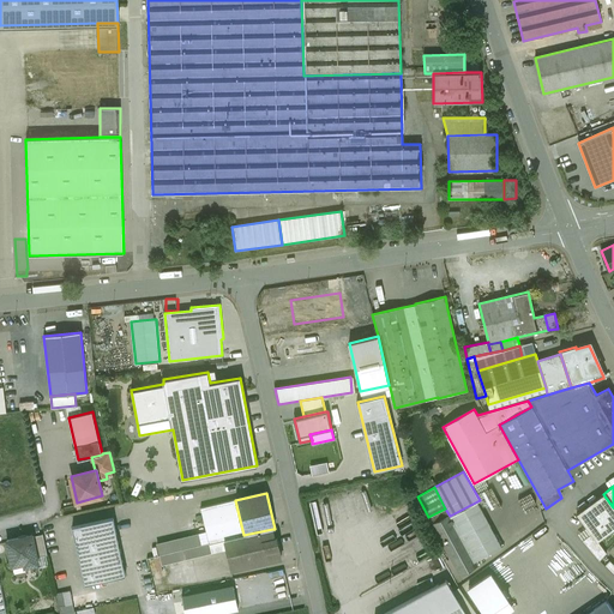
[(613,507),(603,494),(577,513),(591,534),(597,541),(613,528),(613,507)]
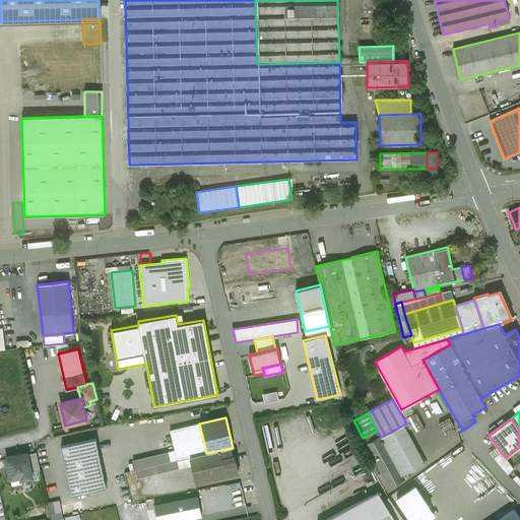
[(264,424),(265,437),(312,435),(312,421),(264,424)]
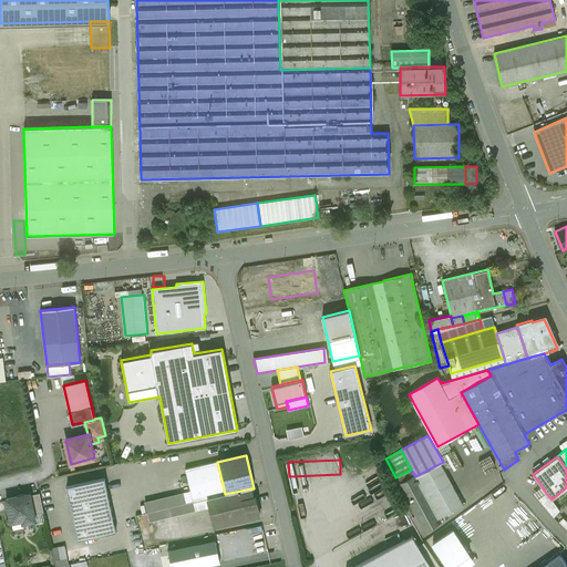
[(225,494),(217,462),(185,468),(191,491),(193,502),(207,498),(225,494)]
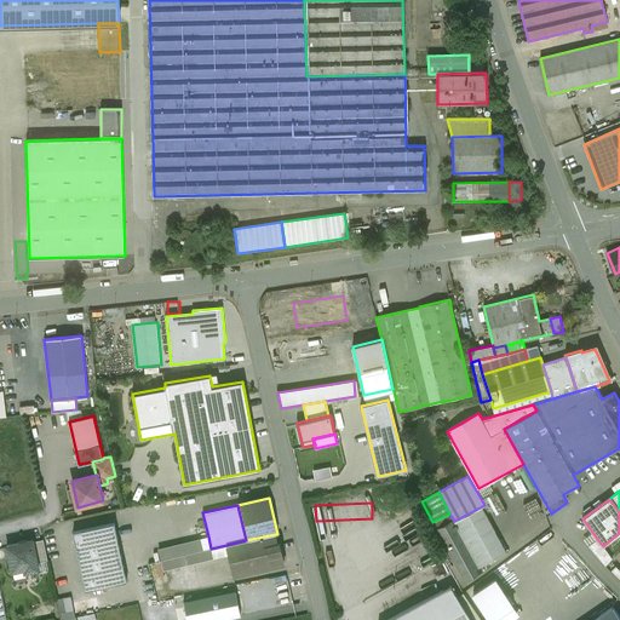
[(482,506),(454,521),(480,567),(506,552),(482,506)]
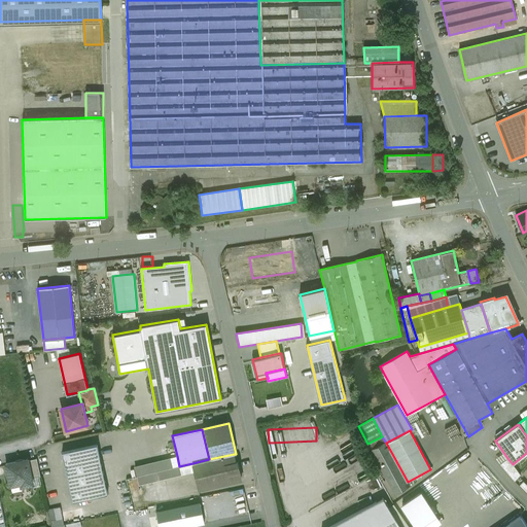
[(382,436),(367,444),(395,493),(410,486),(408,482),(386,443),(382,436)]
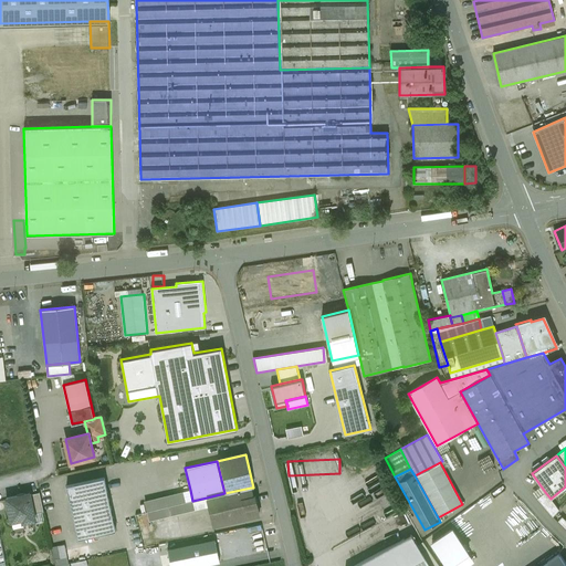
[(104,478),(66,485),(79,538),(116,531),(104,478)]
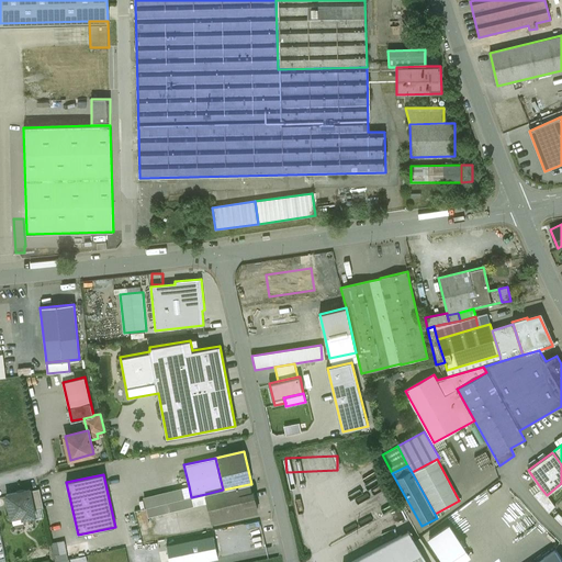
[(249,484),(223,490),(205,494),(208,503),(212,521),(257,510),(256,503),(254,502),(253,498),(255,498),(254,493),(251,493),(249,484)]
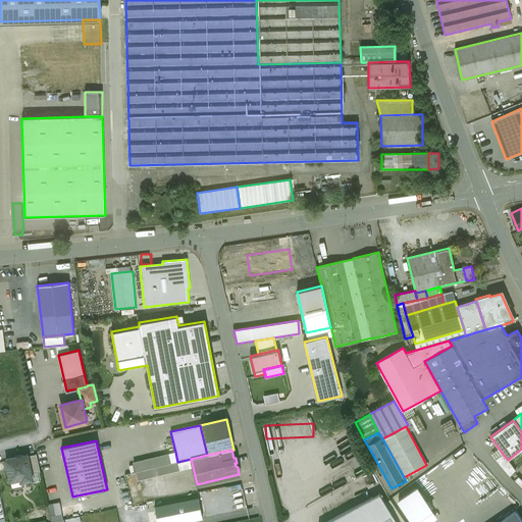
[(136,472),(177,462),(175,452),(133,462),(136,472)]
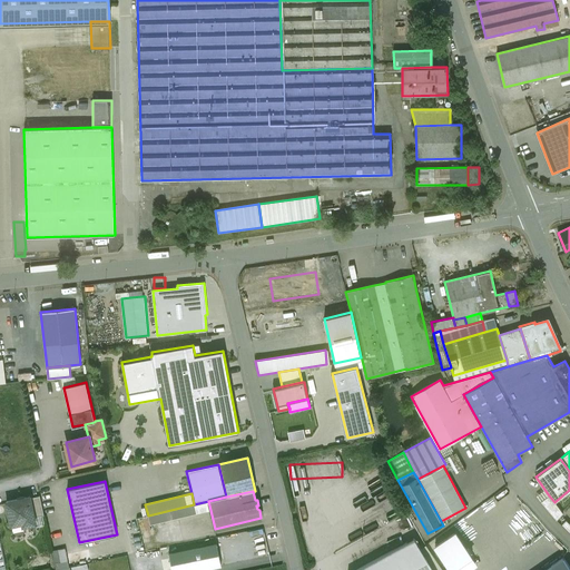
[(31,494),(6,500),(11,526),(23,523),(23,526),(37,523),(31,498),(31,494)]
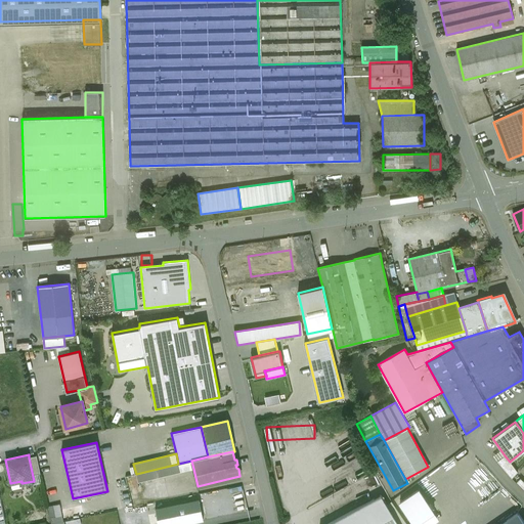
[(37,455),(29,457),(34,481),(42,479),(37,455)]
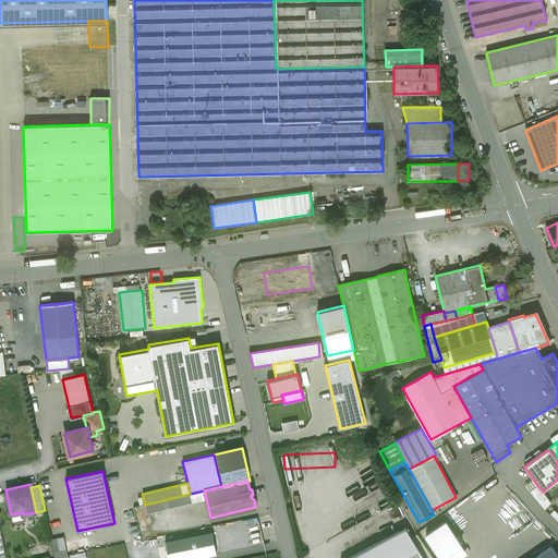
[(543,492),(537,485),(529,492),(545,510),(552,504),(543,492)]
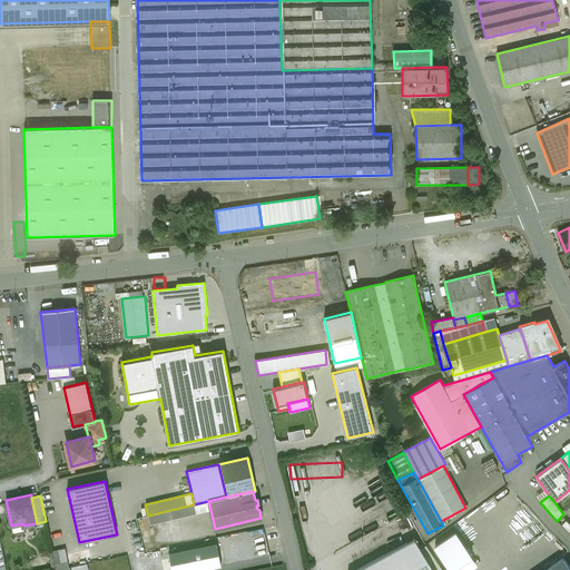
[(194,504),(148,516),(150,524),(210,510),(208,501),(194,504)]
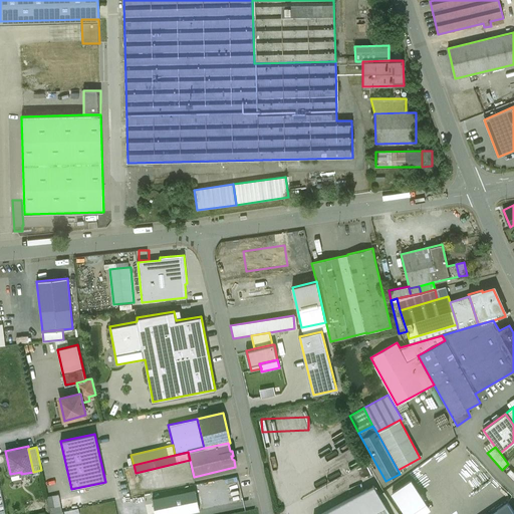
[(425,502),(411,481),(393,493),(407,513),(425,502)]
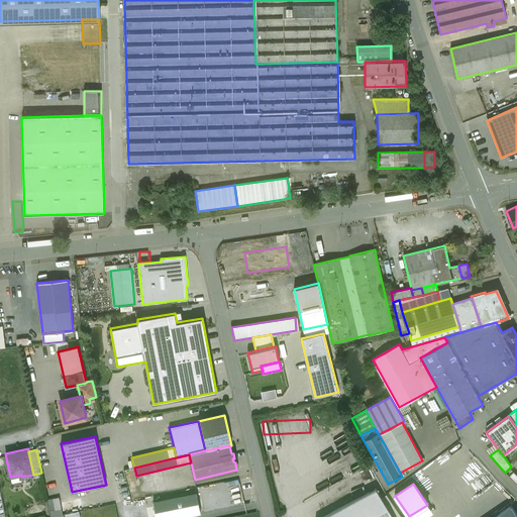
[(382,498),(376,489),(323,516),(401,516),(387,495),(382,498)]
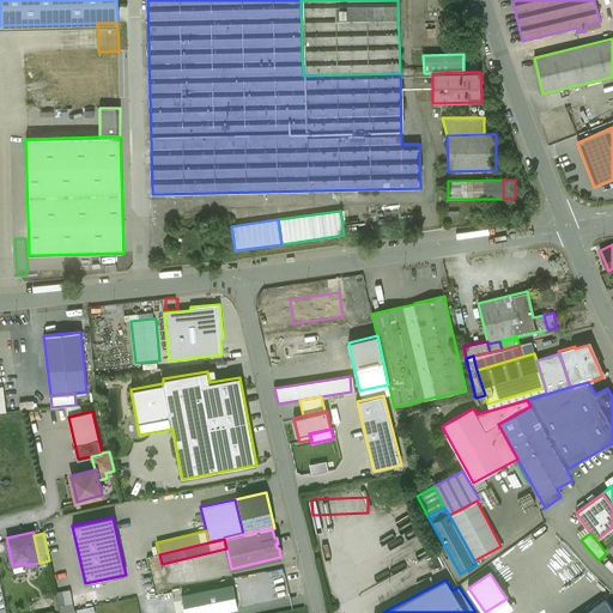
[(232,584),(182,595),(186,612),(214,612),(237,608),(232,584)]
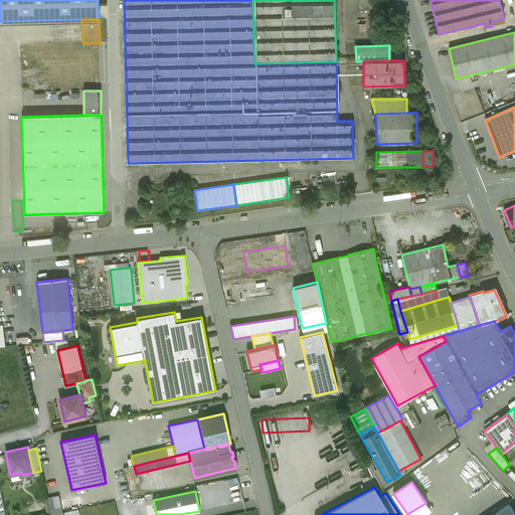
[(49,514),(50,514),(62,513),(58,495),(46,498),(49,514)]
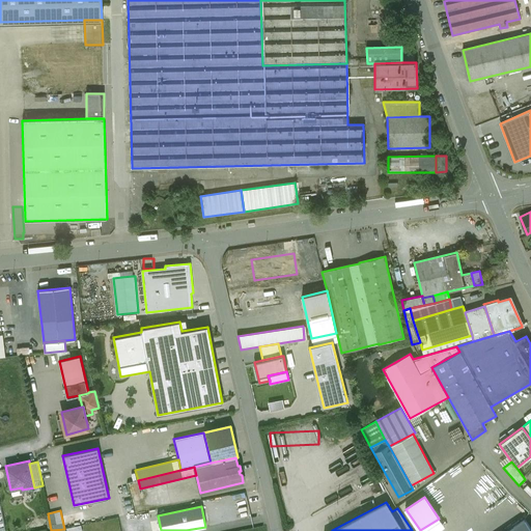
[(530,530),(530,529),(525,520),(507,530),(530,530)]
